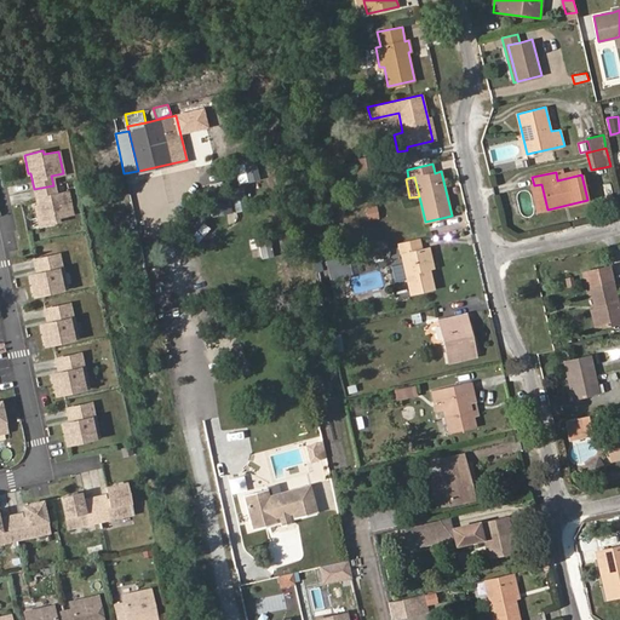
[(547,210),(541,184),(534,185),(532,187),(538,212),(547,210)]
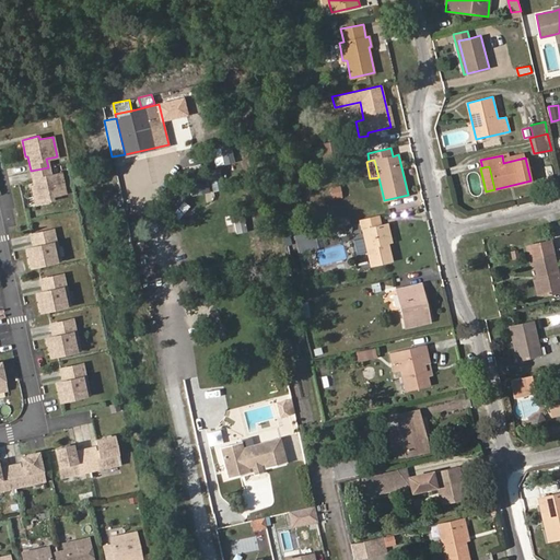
[(48,167),(31,171),(34,185),(32,186),(35,202),(53,198),(51,195),(65,191),(60,173),(50,175),(48,167)]
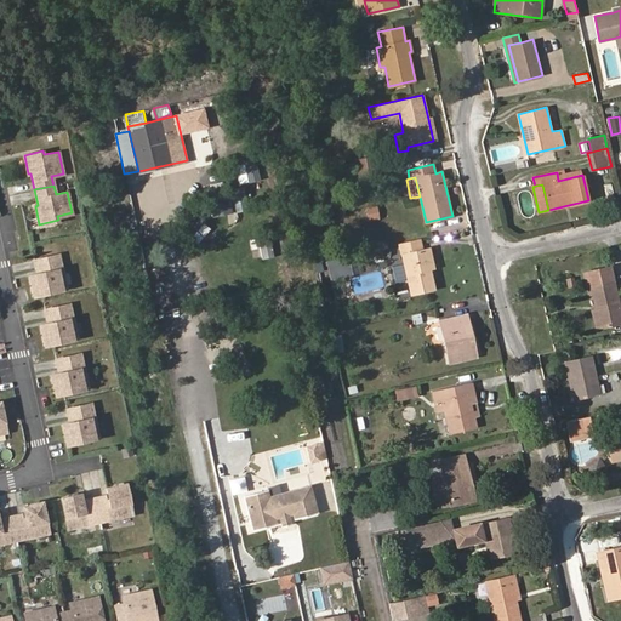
[(246,209),(244,187),(232,188),(235,211),(246,209)]
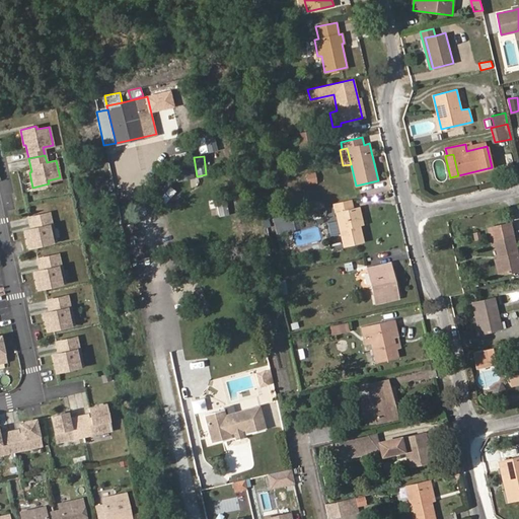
[(177,181),(188,179),(184,162),(174,164),(177,181)]
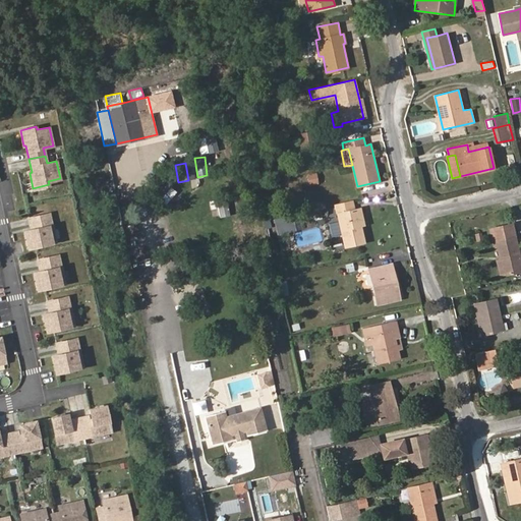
[(319,183),(316,172),(306,174),(308,185),(319,183)]
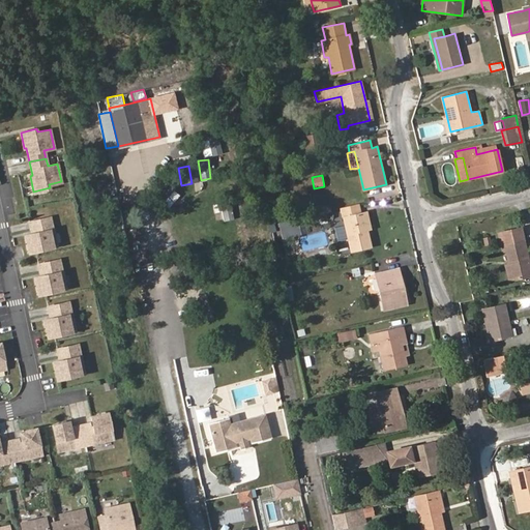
[(371,247),(366,230),(365,230),(361,212),(359,204),(342,208),(351,252),(371,247)]
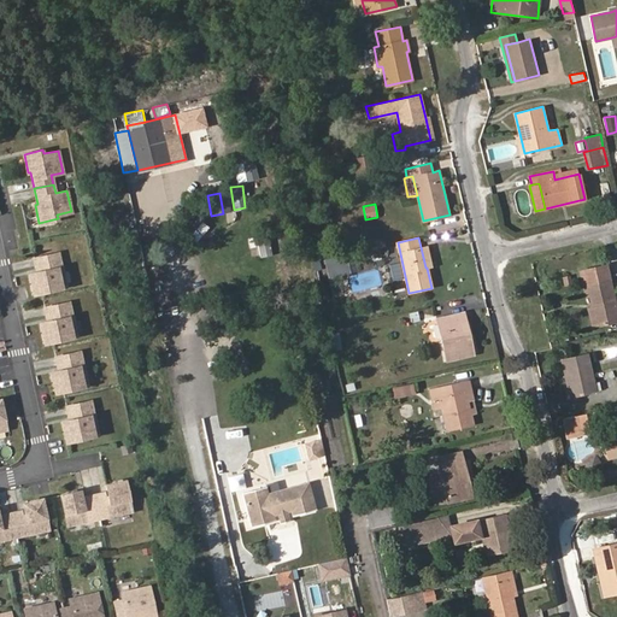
[(432,266),(427,246),(421,247),(425,268),(427,268),(432,266)]
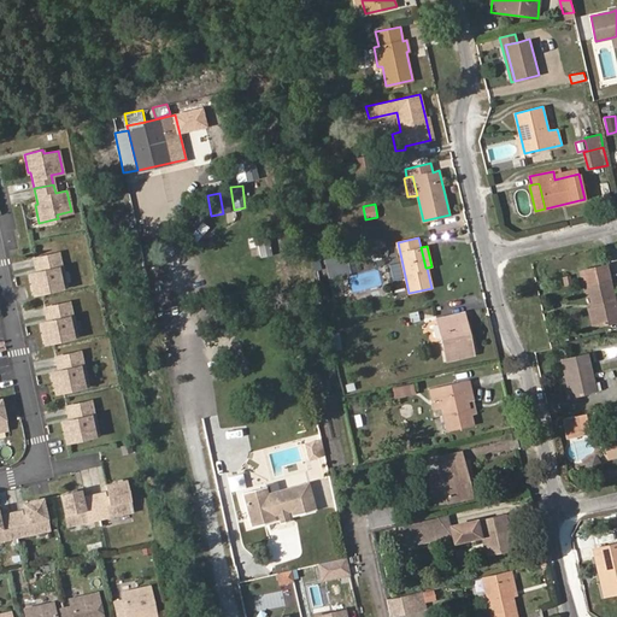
[(35,293),(66,286),(59,251),(35,257),(37,266),(45,264),(46,269),(30,272),(35,293)]
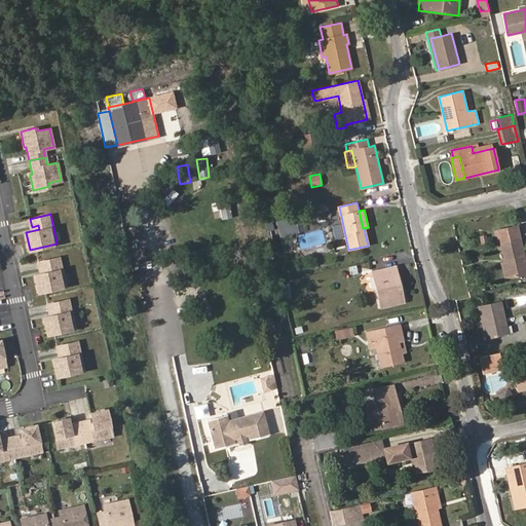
[(303,230),(299,216),(291,218),(279,221),(283,234),(303,230)]
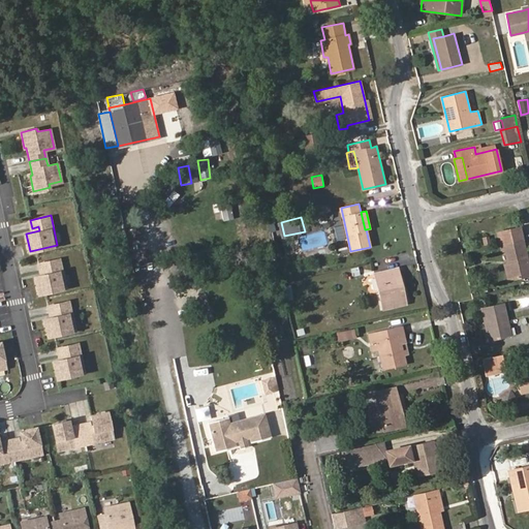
[(528,275),(528,260),(520,227),(500,231),(503,244),(508,263),(504,265),(508,280),(528,275)]
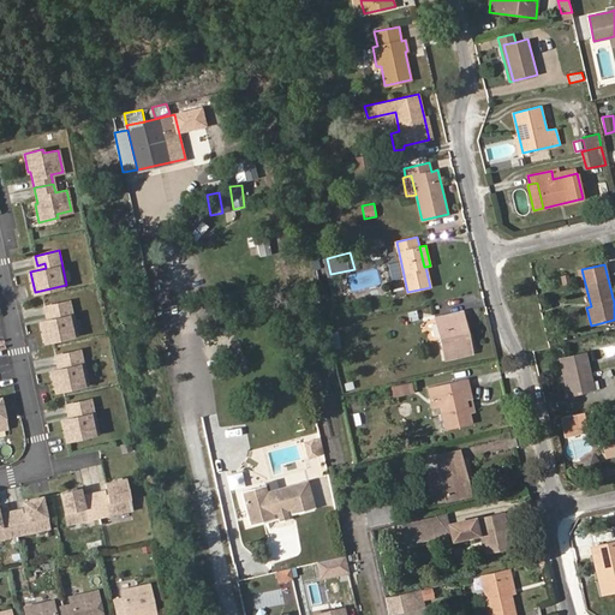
[(569,284),(568,274),(560,276),(562,285),(569,284)]
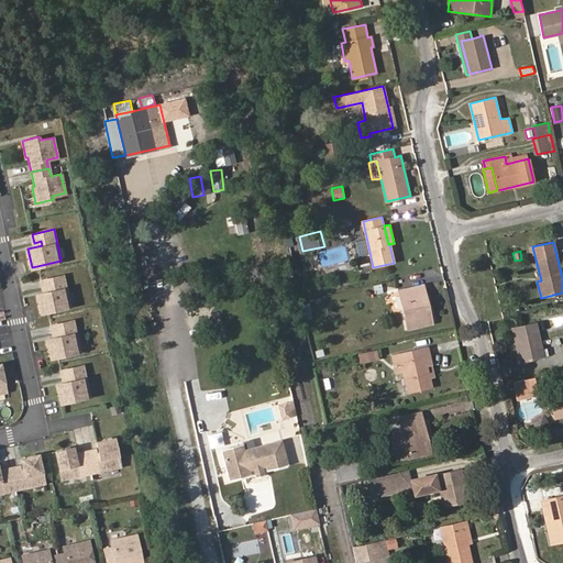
[(64,275),(42,279),(44,288),(51,287),(52,290),(45,291),(37,294),(42,312),(70,306),(64,275)]
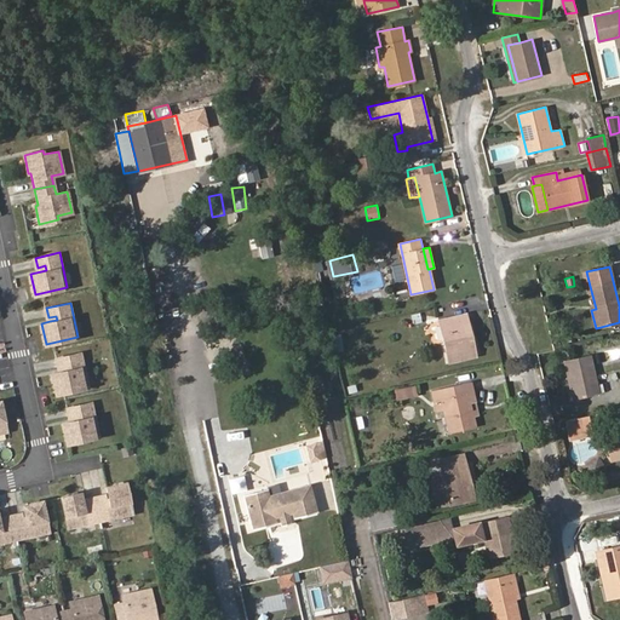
[(465,329),(460,314),(438,319),(449,363),(476,357),(470,328),(465,329)]
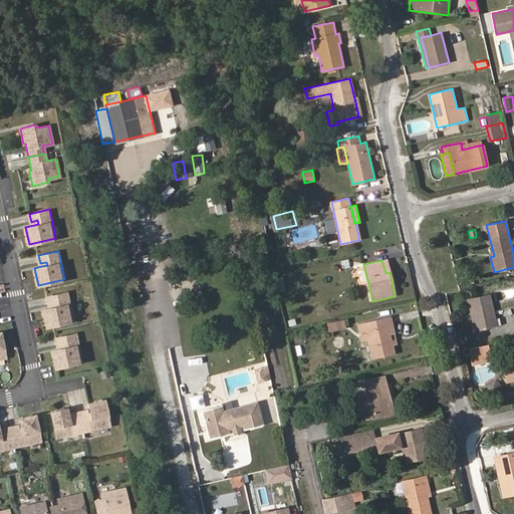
[(67,292),(47,296),(49,304),(55,303),(56,306),(50,308),(43,309),(47,326),(74,320),(67,292)]
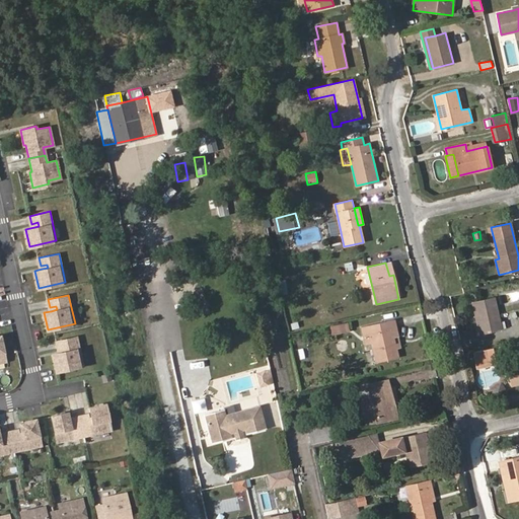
[(502,329),(495,297),(472,302),(479,335),(502,329)]
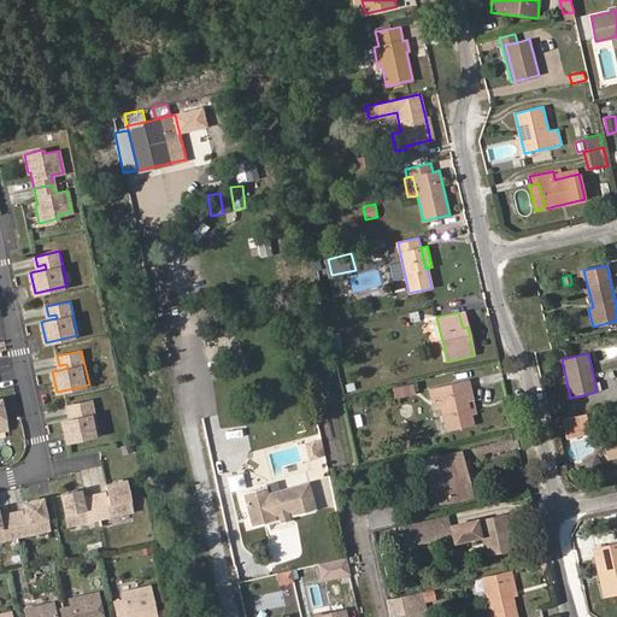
[(471,415),(468,401),(472,400),(468,380),(429,388),(432,399),(440,398),(441,406),(447,430),(474,425),(471,415)]
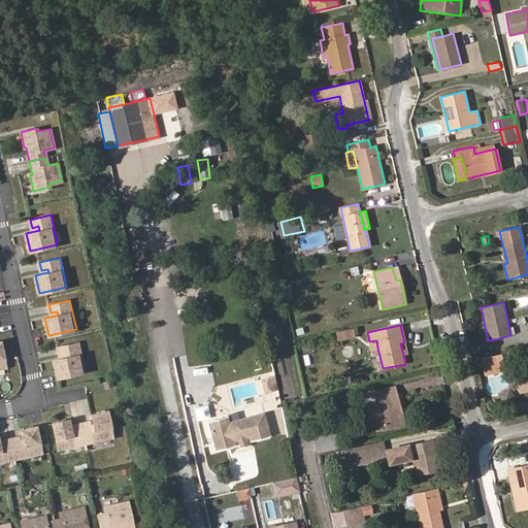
[(340,340),(355,337),(353,328),(338,331),(340,340)]
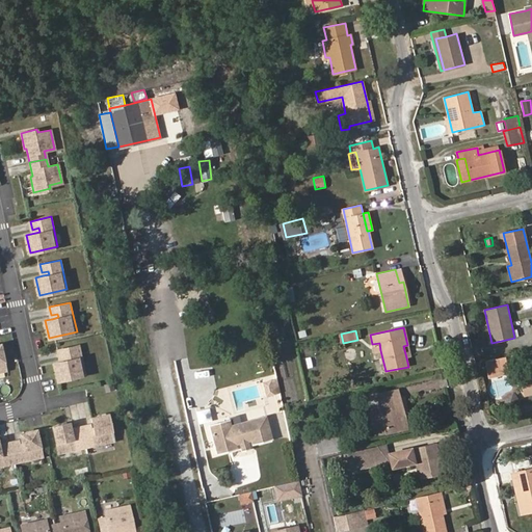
[(79,345),(58,349),(60,357),(67,356),(68,360),(61,362),(54,363),(58,380),(85,374),(79,345)]
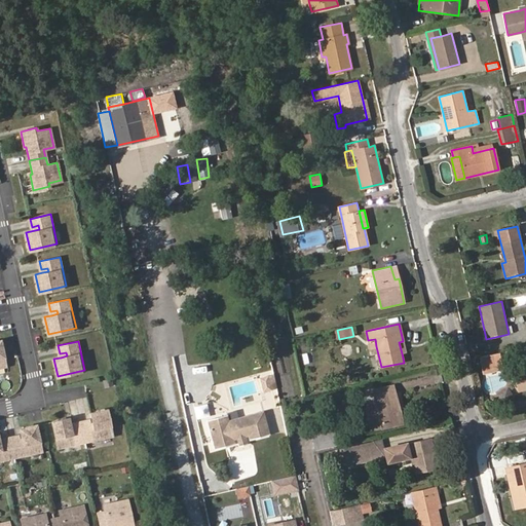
[(502,369),(498,352),(480,357),(484,373),(502,369)]
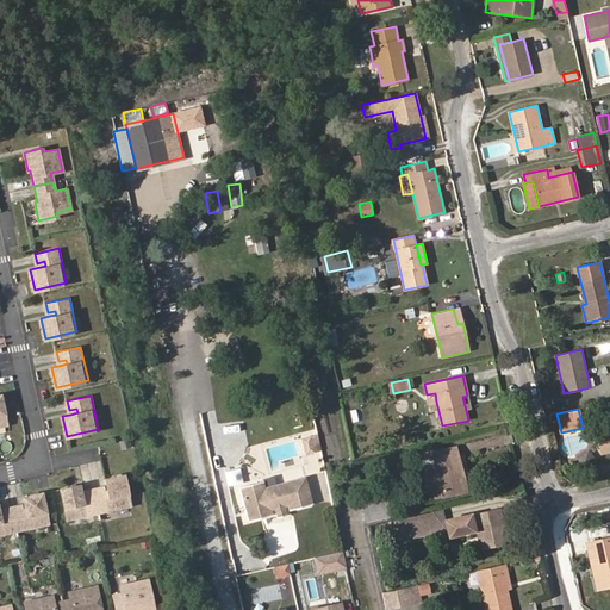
[(609,427),(596,430),(602,453),(609,450),(609,427)]
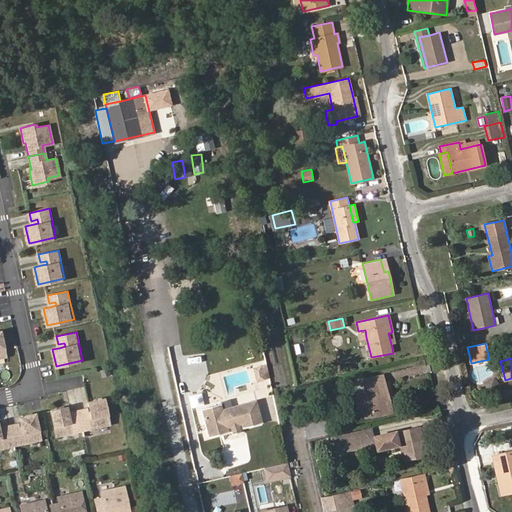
[(265,364),(258,366),(261,378),(268,377),(265,364)]
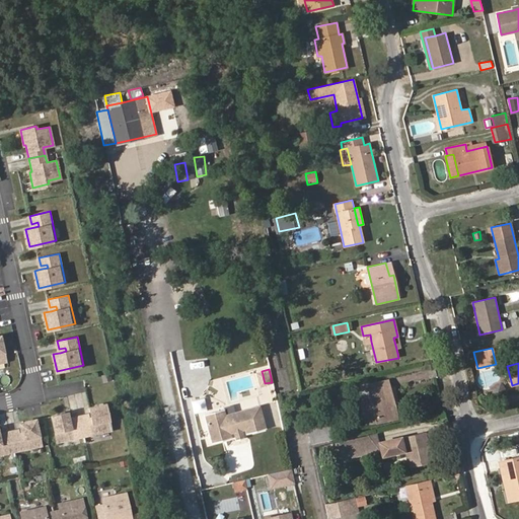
[(396,418),(387,380),(368,384),(371,400),(377,423),(396,418)]
